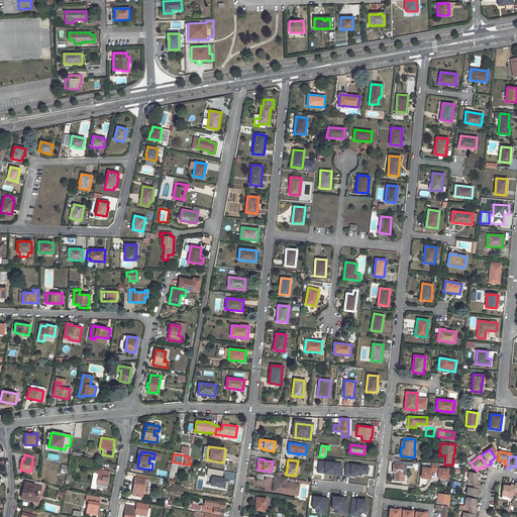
[(394,474),(394,481),(404,481),(404,476),(402,476),(402,466),(412,467),(413,462),(400,461),(396,461),(394,461),(394,466),(393,466),(393,473),(394,474)]
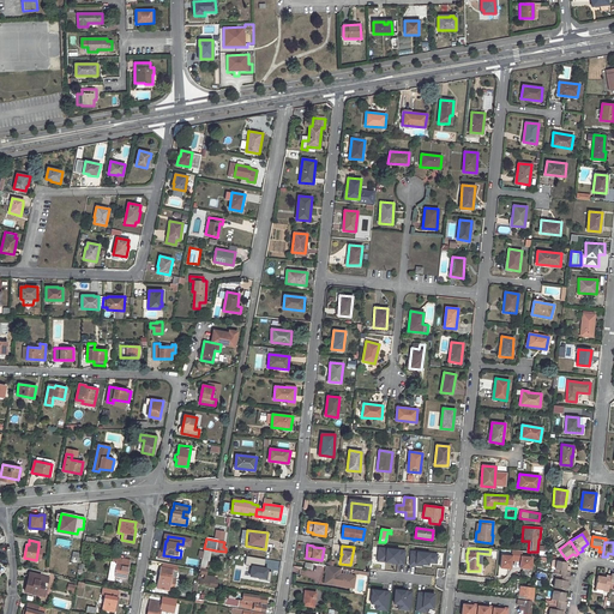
[(204,549),(200,567),(205,569),(208,560),(210,560),(211,553),(211,551),(204,549)]
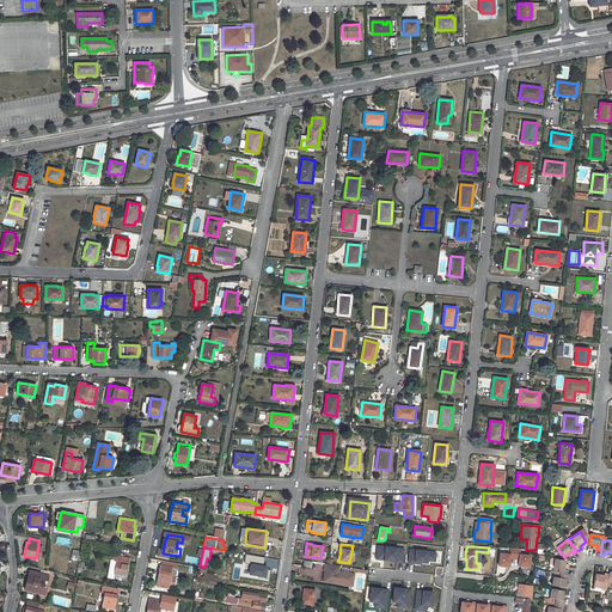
[(499,567),(510,568),(512,560),(519,561),(520,549),(510,549),(510,554),(500,554),(499,567)]
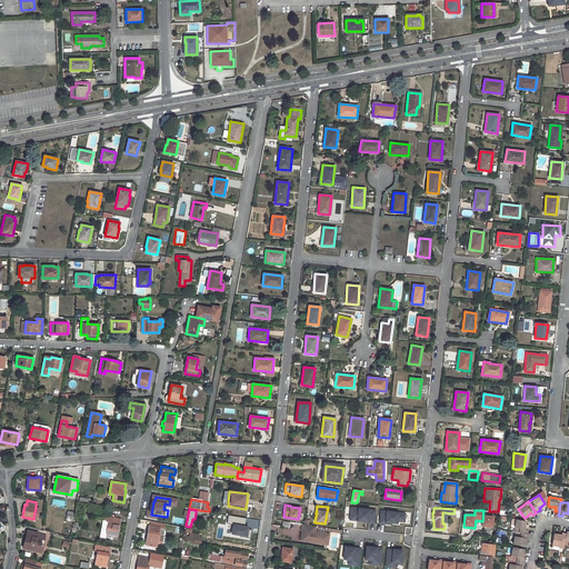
[(380,511),(379,523),(398,526),(399,522),(406,523),(407,513),(380,511)]
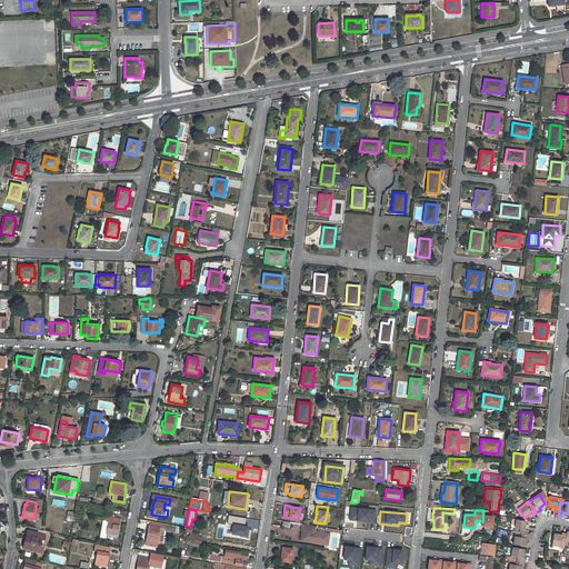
[(102,520),(100,538),(106,539),(107,535),(117,537),(120,523),(119,523),(120,519),(106,516),(105,520),(102,520)]
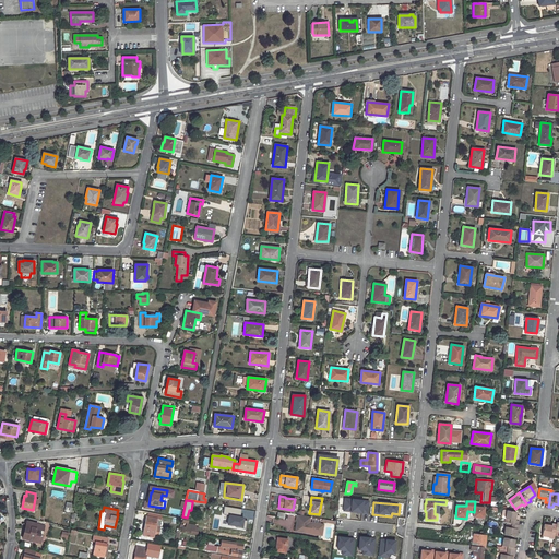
[(344,507),(342,520),(349,521),(351,512),(354,512),(355,508),(344,507)]
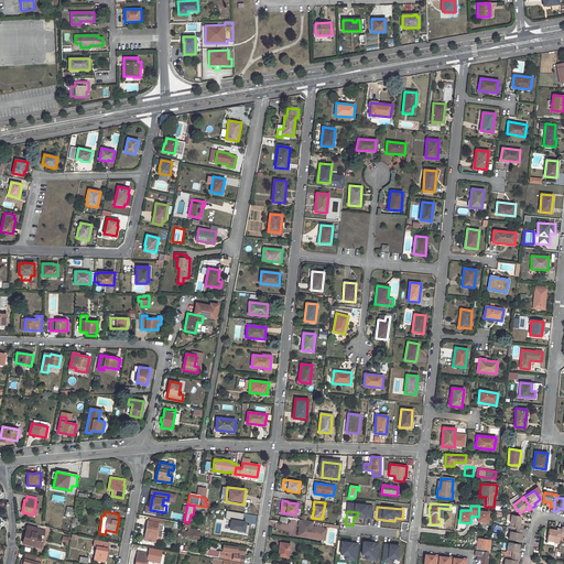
[(477,522),(489,523),(490,512),(479,511),(477,522)]
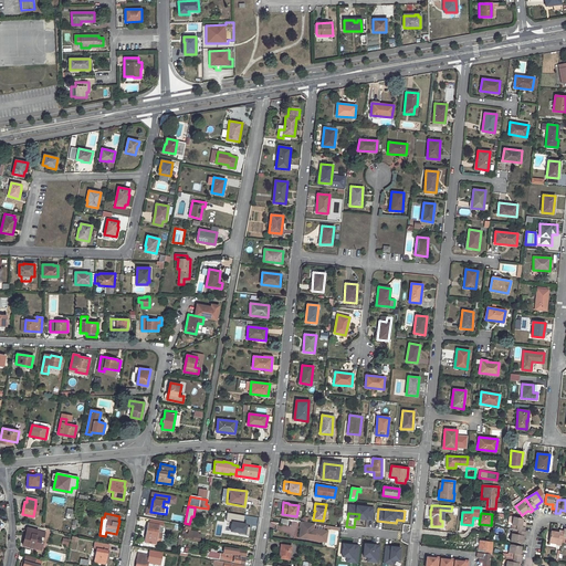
[(524,531),(525,526),(522,526),(523,517),(522,517),(514,516),(512,528),(513,530),(524,531)]
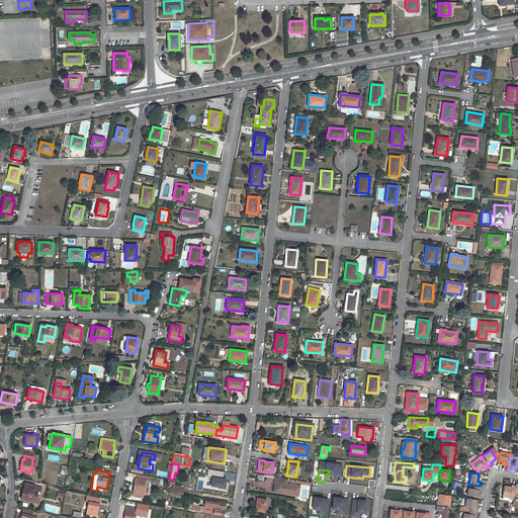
[(275,488),(282,490),(282,493),(281,493),(298,496),(299,487),(286,485),(287,480),(276,478),(274,488),(275,488)]
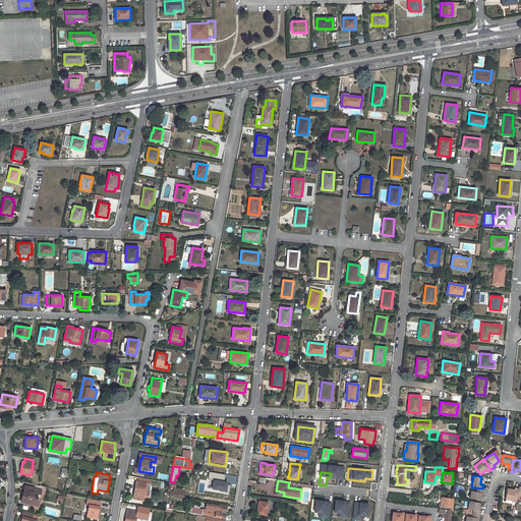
[(151,484),(137,481),(136,486),(135,486),(133,499),(147,502),(151,484)]
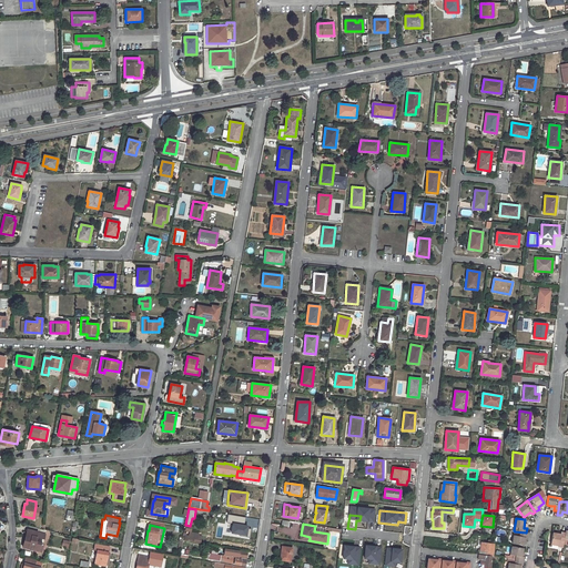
[(43,544),(37,541),(37,537),(44,539),(46,535),(28,530),(27,535),(26,535),(23,547),(41,551),(43,544)]
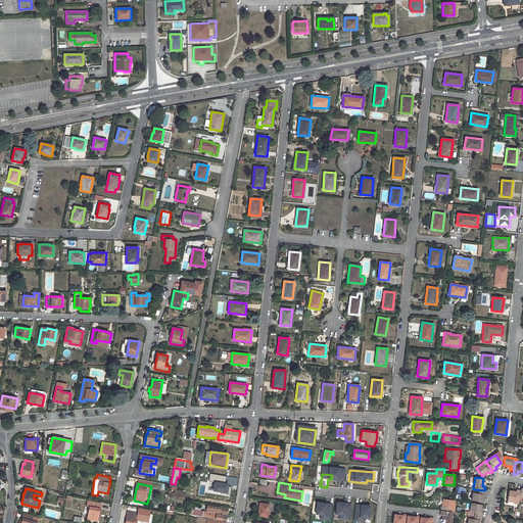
[(326,493),(325,498),(332,500),(332,498),(343,500),(345,490),(334,488),(333,490),(330,489),(329,493),(326,493)]
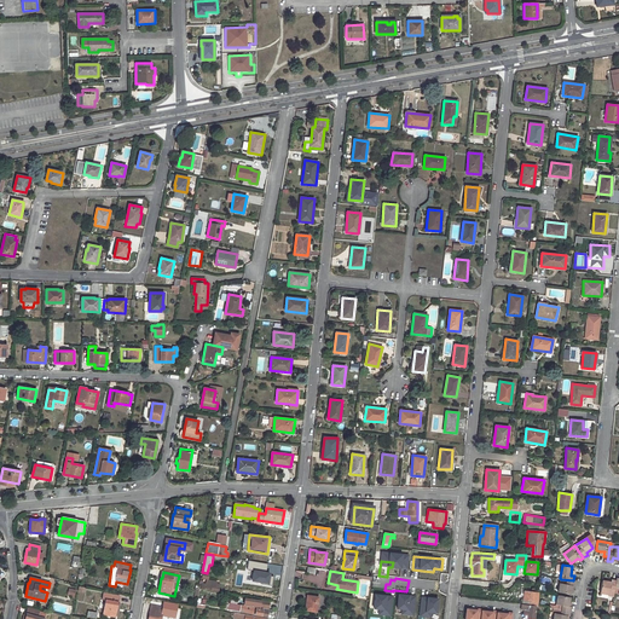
[(573,580),(561,579),(559,593),(571,594),(572,585),(574,586),(576,582),(573,580)]
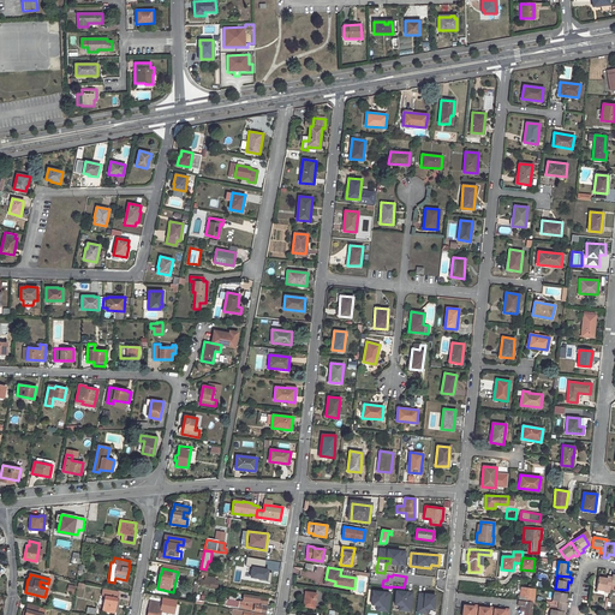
[(215,583),(216,578),(212,578),(206,577),(204,580),(198,580),(198,585),(215,587),(215,583)]
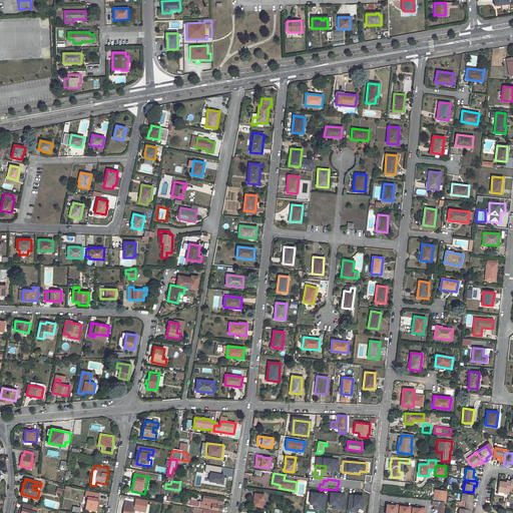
[(500,481),(498,491),(505,492),(506,488),(510,488),(511,481),(507,481),(507,482),(500,481)]
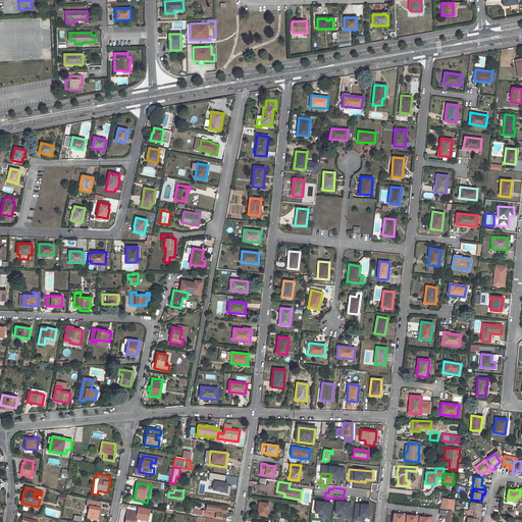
[(448,507),(448,511),(452,511),(454,512),(454,511),(455,502),(449,502),(449,500),(441,499),(441,506),(448,507)]
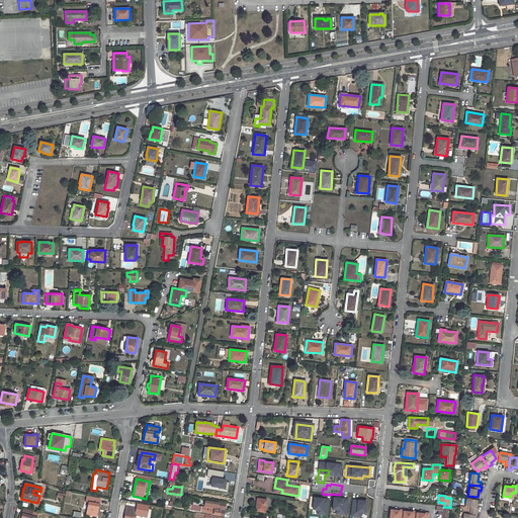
[(88,504),(86,514),(96,515),(96,514),(98,505),(98,504),(97,504),(98,499),(87,497),(85,504),(88,504)]
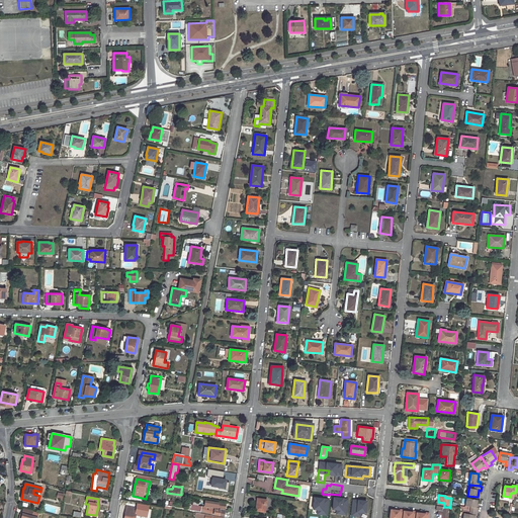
[(327,516),(329,499),(315,497),(313,510),(317,511),(317,515),(327,516)]
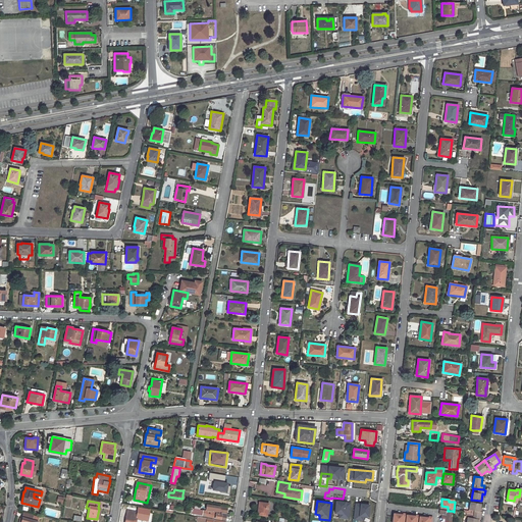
[(338,515),(338,518),(350,520),(351,503),(336,502),(334,514),(338,515)]
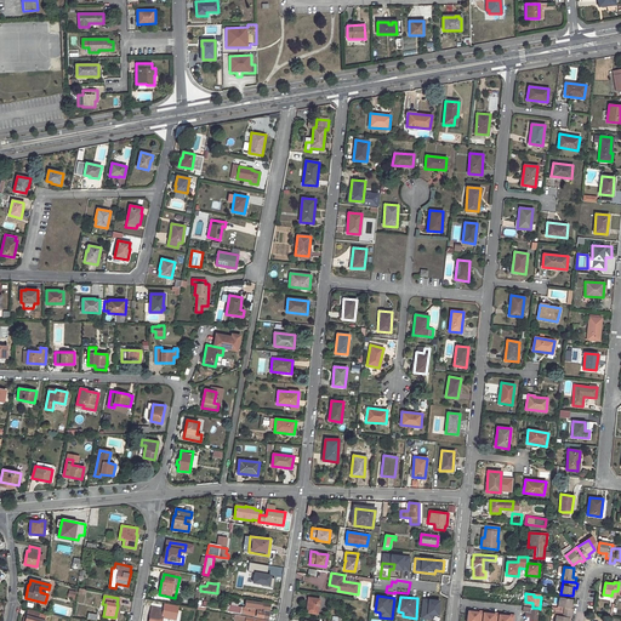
[(570,608),(573,599),(560,597),(559,605),(565,607),(564,611),(573,614),(573,609),(570,608)]
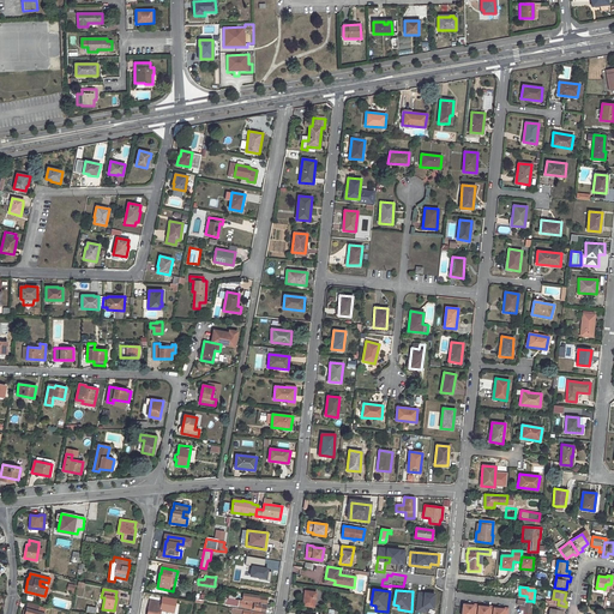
[(305,591),(302,606),(313,607),(315,593),(305,591)]
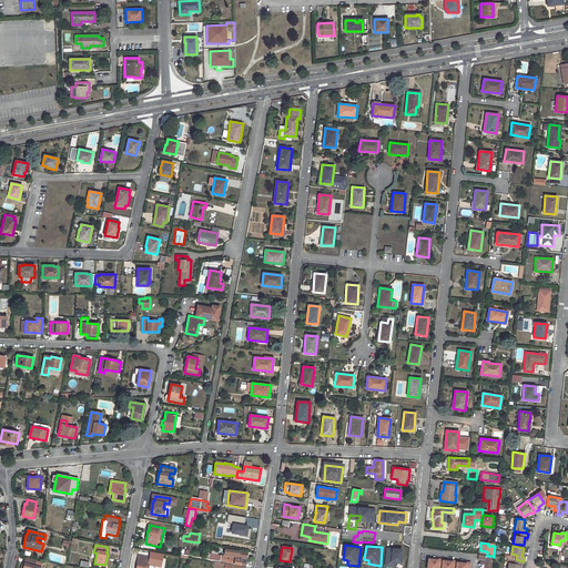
[(396,567),(397,564),(402,564),(403,549),(386,548),(385,567),(396,567)]
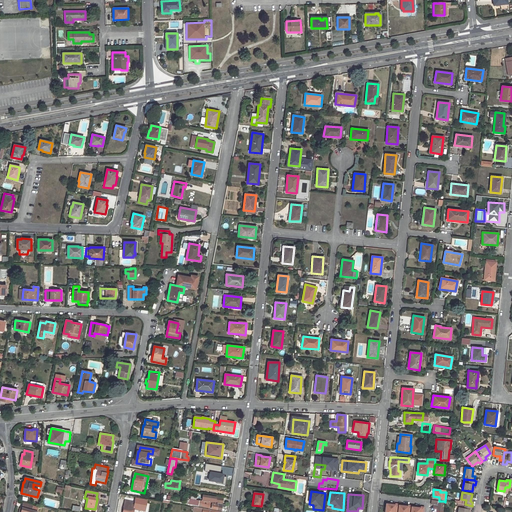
[(169,504),(171,496),(164,495),(162,502),(169,504)]
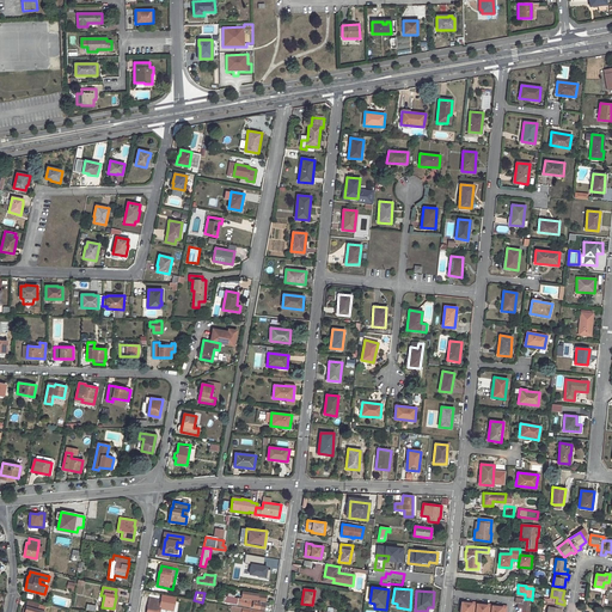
[(515,598),(515,603),(519,603),(518,607),(522,609),(521,611),(528,611),(530,599),(525,599),(515,598)]
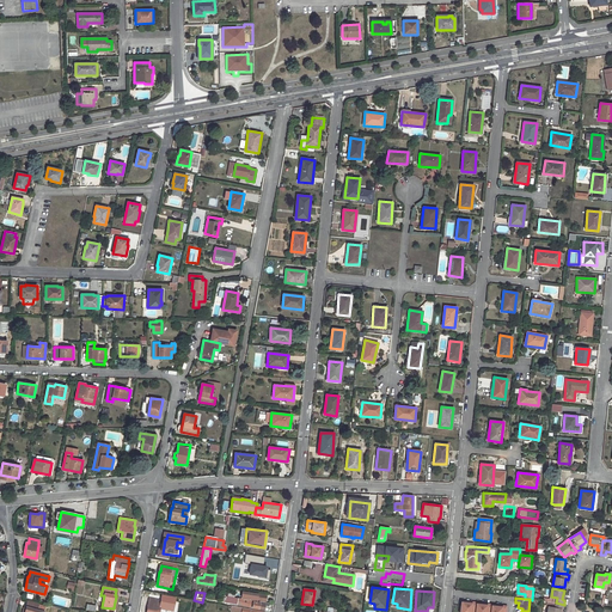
[(150,603),(147,611),(159,611),(160,605),(161,600),(151,599),(150,604),(150,603)]
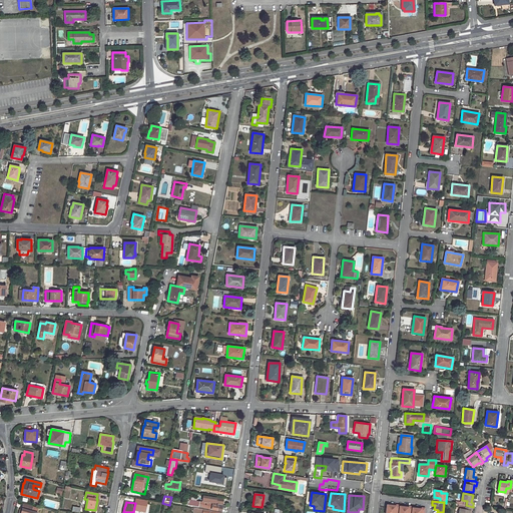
[(212,507),(211,510),(221,511),(222,505),(212,503),(212,507)]
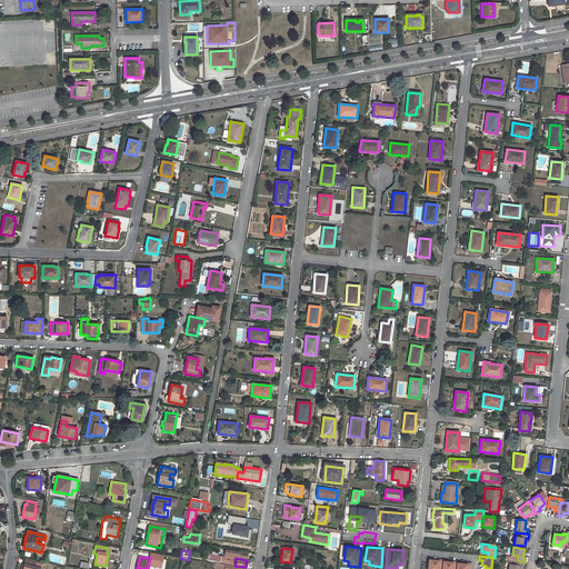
[(517,560),(509,559),(509,563),(510,563),(509,568),(520,568),(521,566),(523,566),(525,562),(517,560)]
